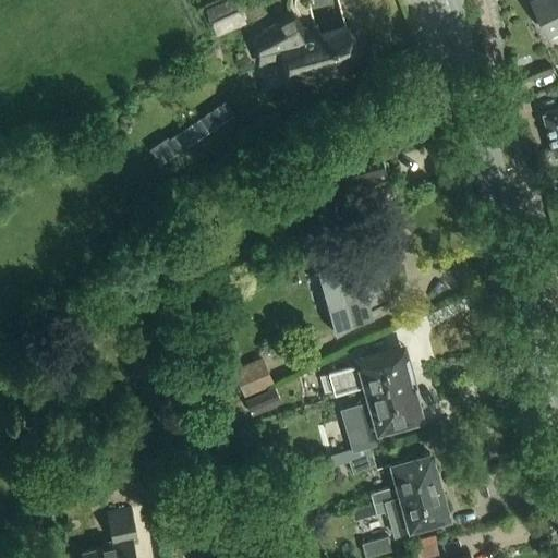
[(557,0),(531,0),(526,2),(535,21),(540,19),(547,33),(557,26),(557,0)]
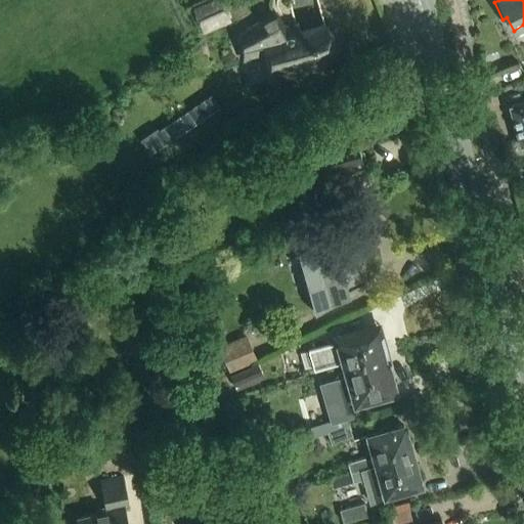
[(223,2),(194,13),(203,35),(231,24),(223,2)]
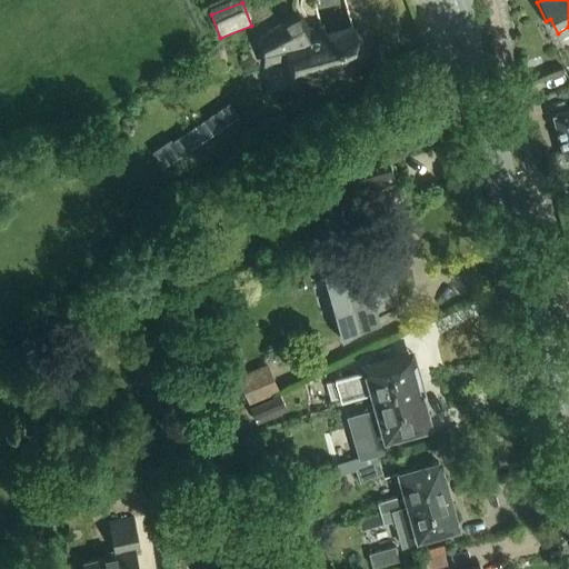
[(353,28),(325,36),(321,27),(308,30),(299,16),(259,39),(266,61),(296,53),(298,59),(292,60),(297,77),(302,75),(303,82),(349,69),(347,63),(362,60),(360,50),(362,46),(362,40),(360,36),(355,33),(353,28)]
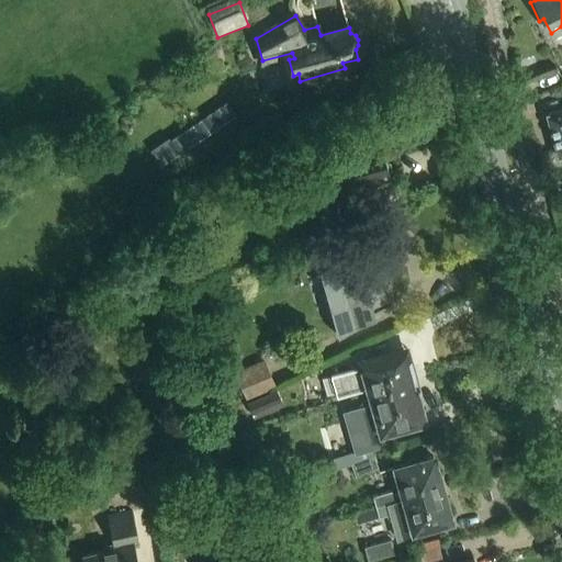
[(561,156),(561,107),(546,113),(559,157),(561,156)]
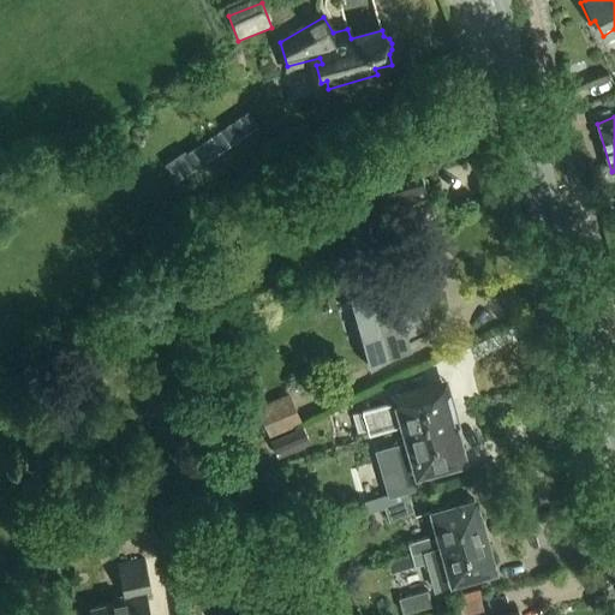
[(351,167),(336,171),(340,184),(354,179),(364,209),(348,214),(357,242),(395,231),(387,204),(428,192),(417,154),(394,161),(393,154),(383,156),(382,153),(350,162),(351,167)]
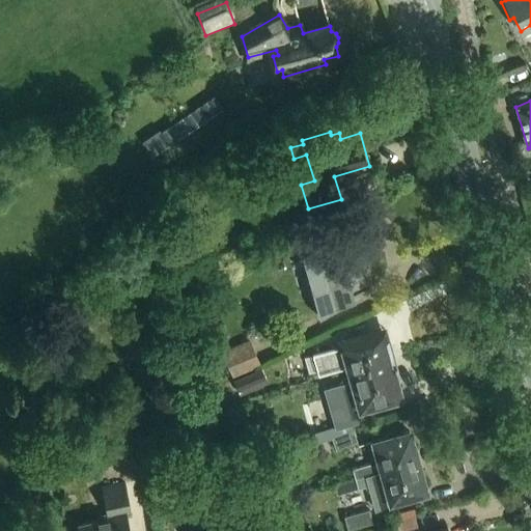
[(337,305),(353,299),(347,281),(352,280),(351,278),(361,275),(352,241),(326,248),(324,239),(307,244),(309,252),(306,253),(316,290),(323,313),(337,305)]
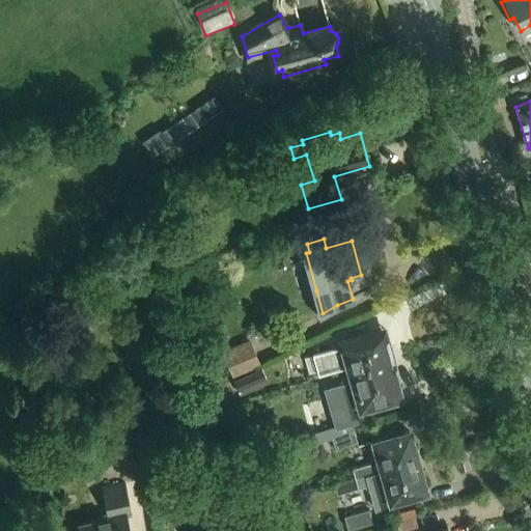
[(373,372),(391,367),(382,333),(314,352),(319,372),(351,364),(352,366),(370,360),(373,372)]
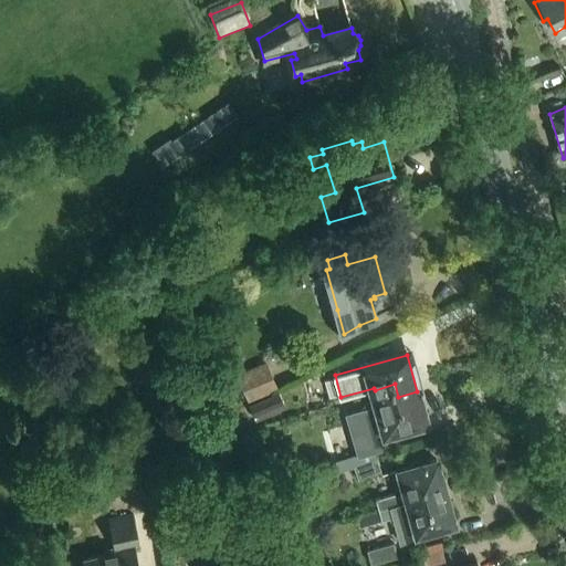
[(265,362),(236,376),(248,404),(278,389),(265,362)]
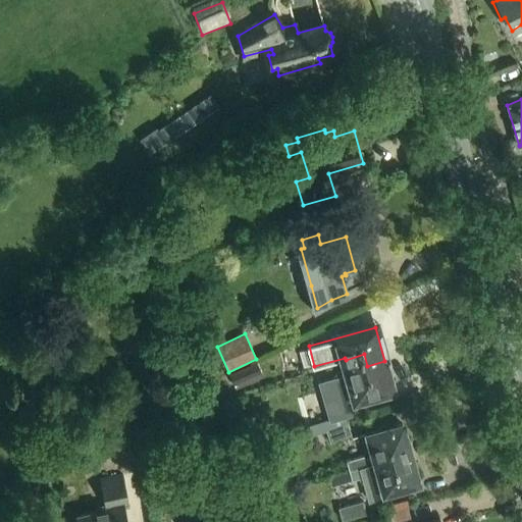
[(127,346),(116,347),(117,357),(128,355),(127,346)]
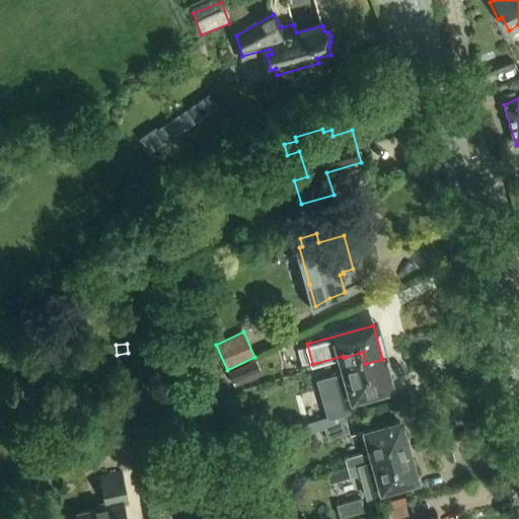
[(150,354),(156,368),(166,364),(160,350),(150,354)]
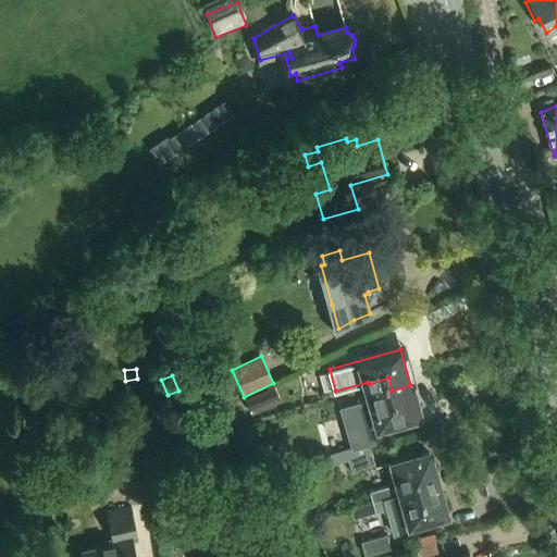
[(379,425),(419,415),(410,385),(392,391),(388,378),(369,384),(372,396),(366,398),(367,401),(343,408),(354,448),(331,454),(333,463),(348,459),(370,452),(368,443),(379,441),(373,422),(378,421),(379,425)]
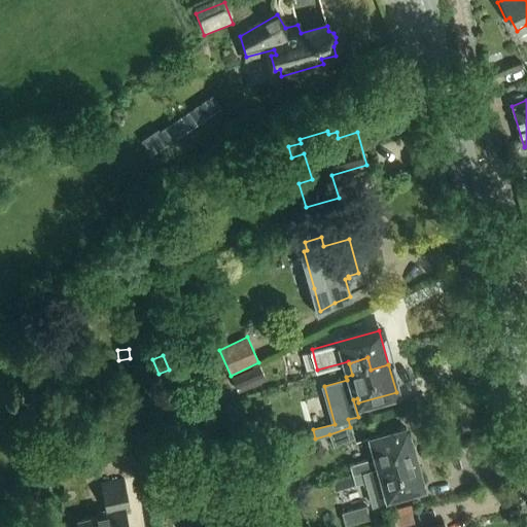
[(266,379),(259,364),(237,375),(243,389),(266,379)]
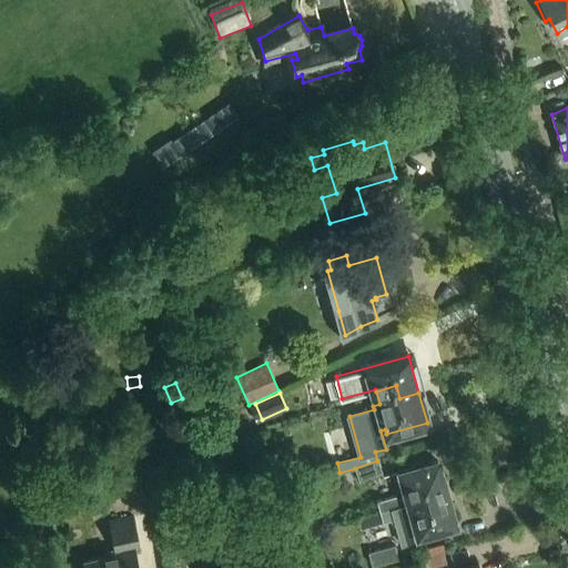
[(232,422),(217,426),(222,442),(236,437),(232,422)]
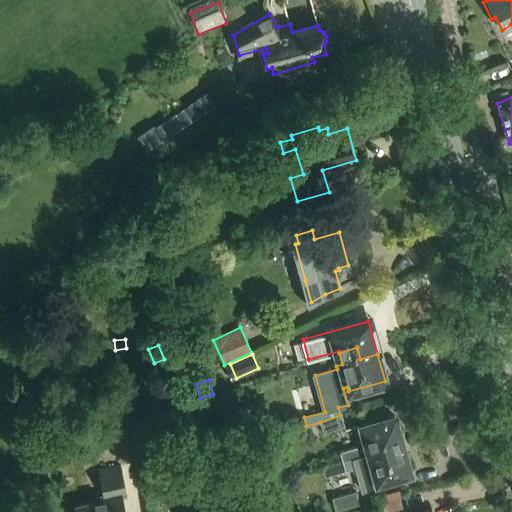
[(90,426),(87,414),(78,416),(81,428),(90,426)]
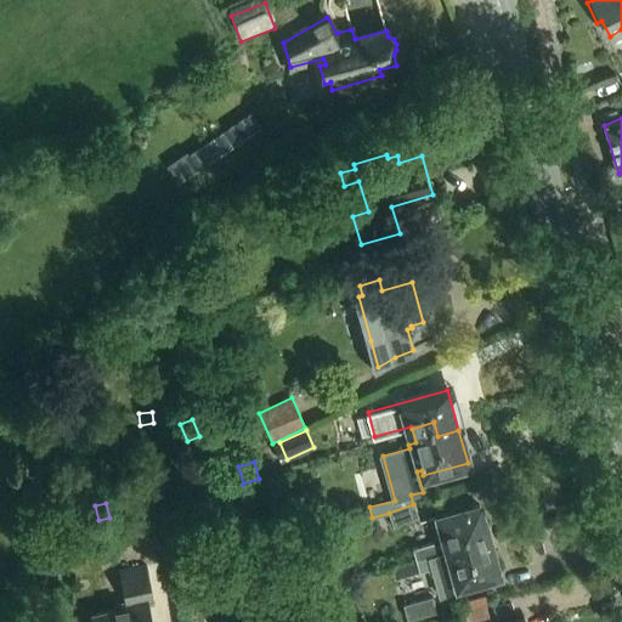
[(413,504),(389,513),(394,526),(418,516),(413,504)]
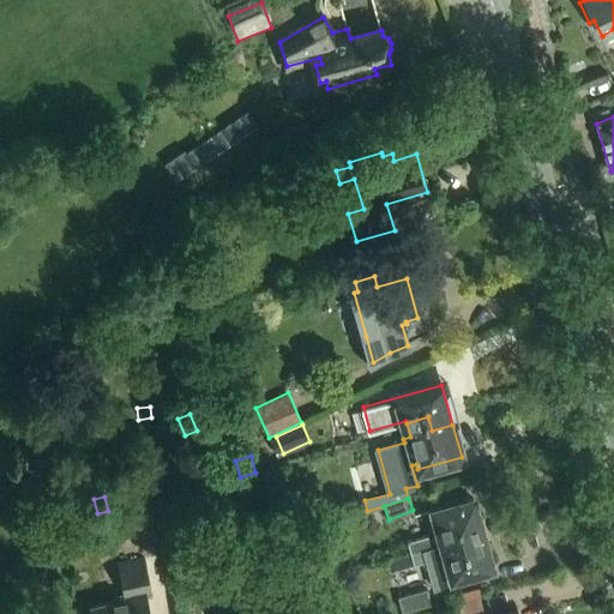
[(411,554),(483,534),(473,498),(432,510),(439,533),(408,541),(411,554)]
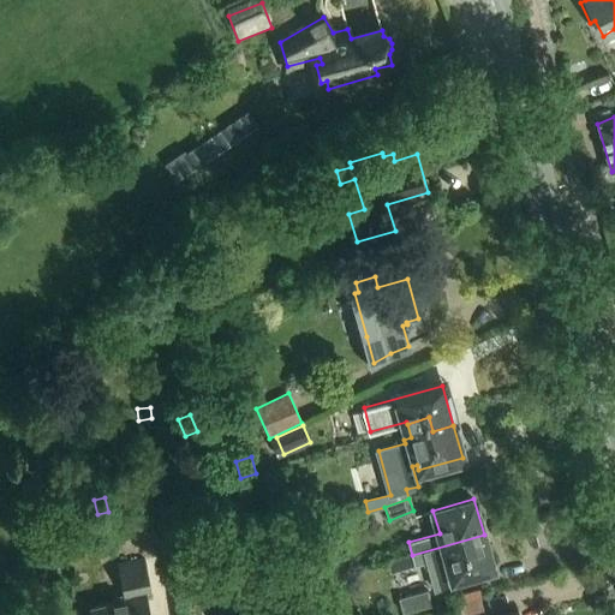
[(454,585),(453,580),(494,568),(484,535),(412,555),(415,567),(425,563),(434,590),(454,585)]
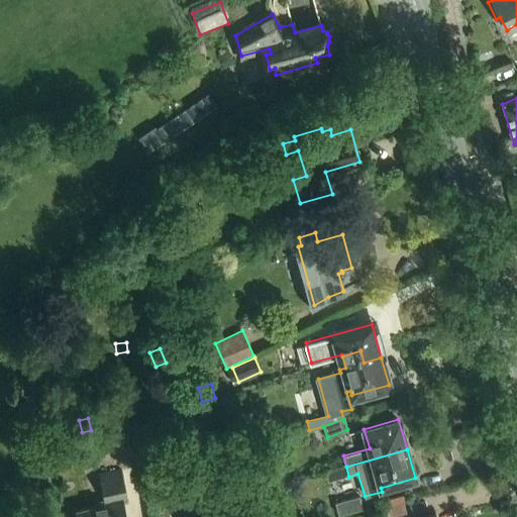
[(94,503),(95,508),(76,511),(77,516),(125,516),(122,501),(127,500),(122,472),(99,477),(104,501),(94,503)]
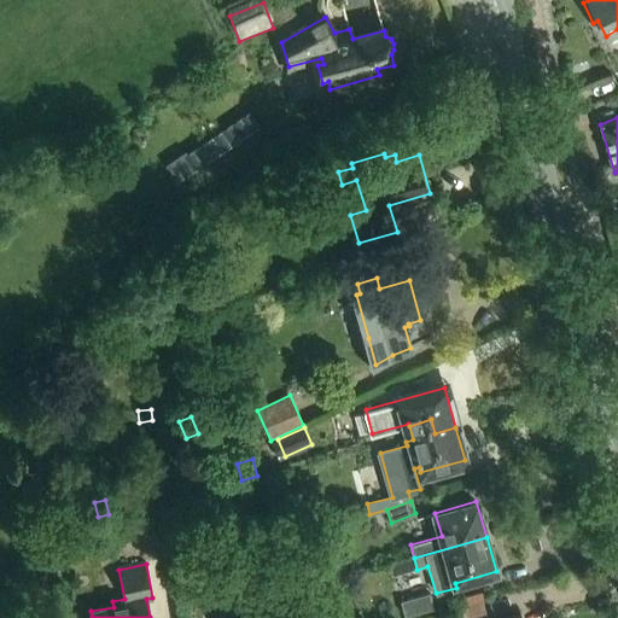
[(430,593),(400,600),(403,614),(433,607),(430,593)]
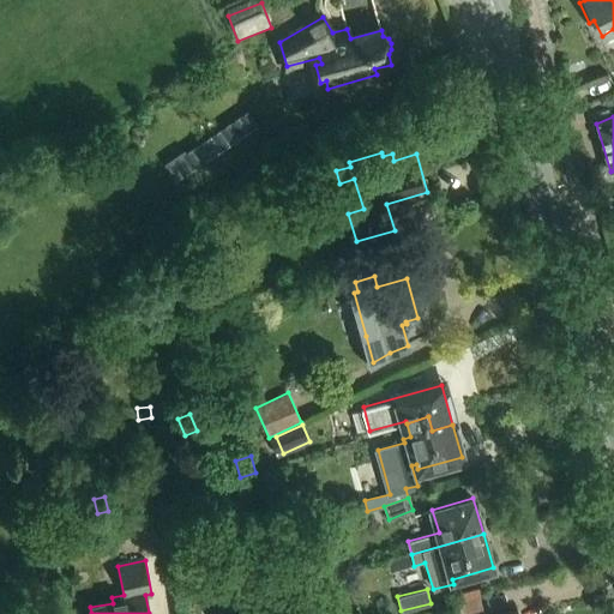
[(463,613),(483,608),(480,597),(461,602),(463,613)]
